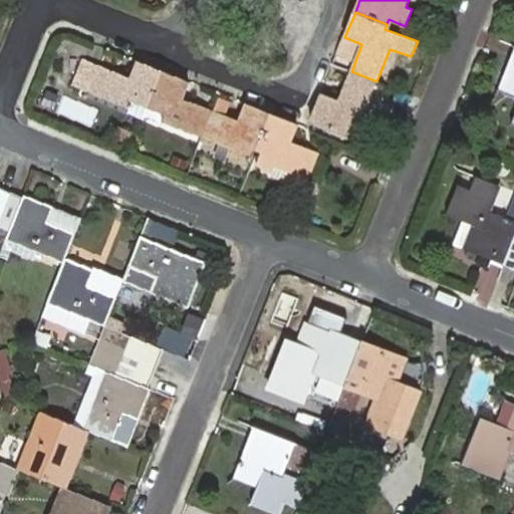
[(513,50),(499,88),(513,93),(513,120),(513,123),(513,50)]
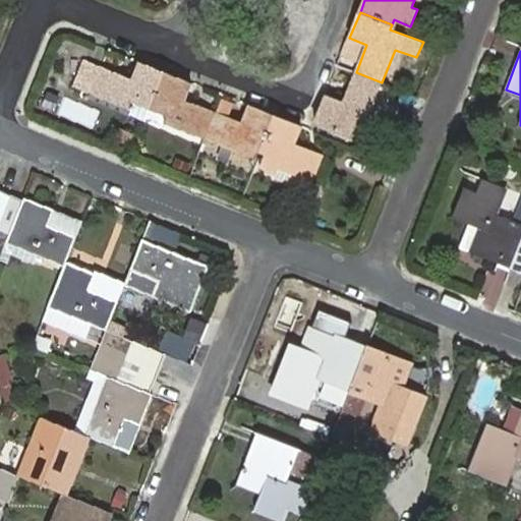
[(102,67),(85,60),(75,84),(92,92),(102,67)]
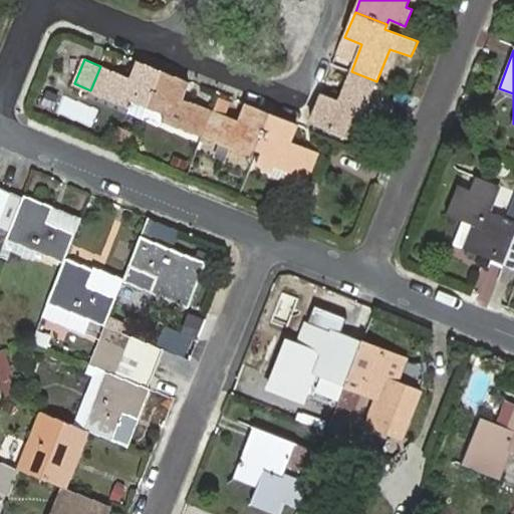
[(164,71),(139,60),(131,78),(100,66),(90,90),(130,106),(126,111),(145,119),(151,105),(164,71)]
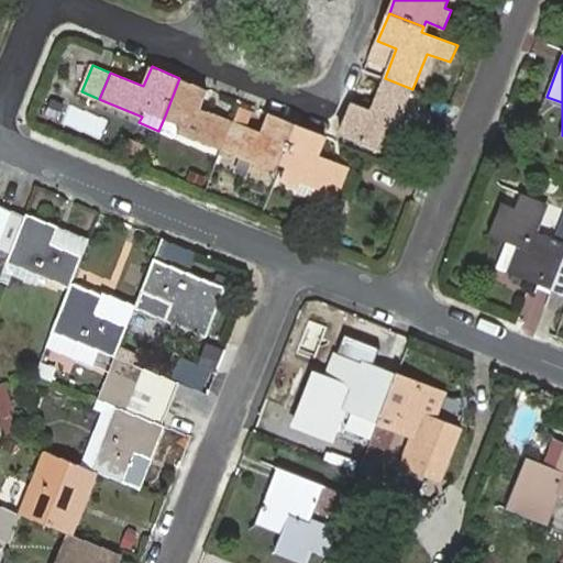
[(179,132),(222,148),(232,122),(200,109),(208,89),(179,78),(165,116),(183,123),(179,132)]
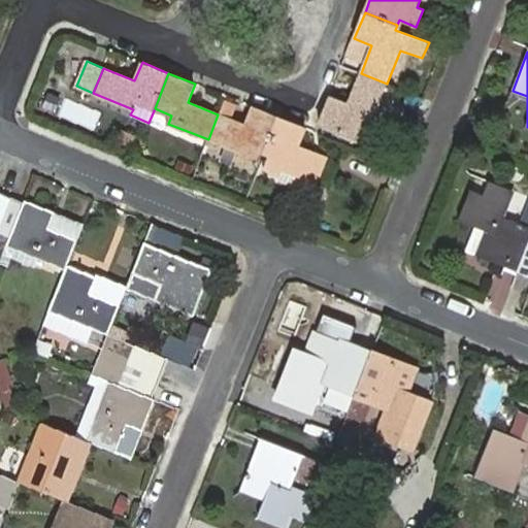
[(371,123),(387,84),(361,73),(349,104),(330,97),(320,125),(356,139),(364,121),(371,123)]
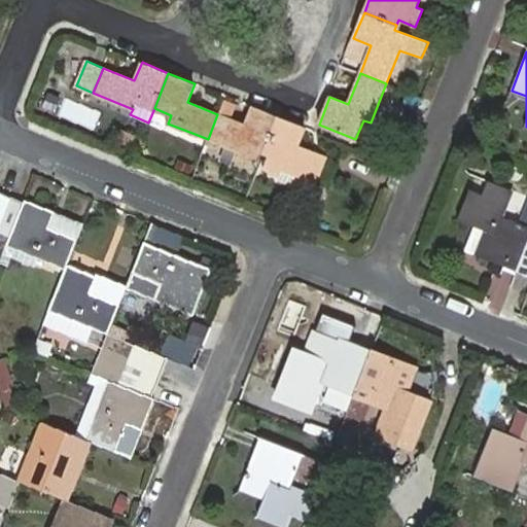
[(245,125),(217,114),(208,139),(241,153),(239,159),(254,165),(259,151),(265,153),(279,117),(252,107),(245,125)]
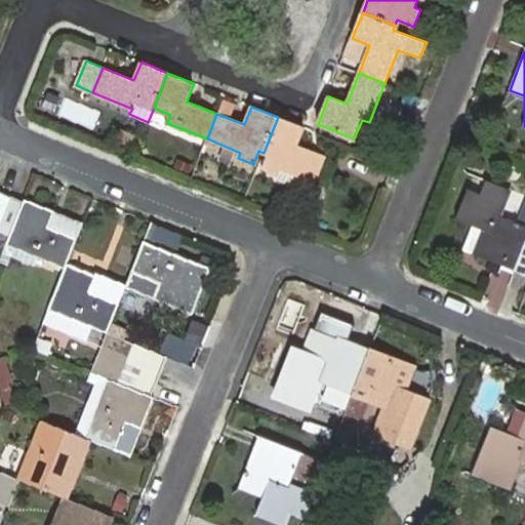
[(305,128),(278,117),(264,153),(269,155),(264,168),(279,174),(277,180),(312,194),(326,157),(297,146),(305,128)]
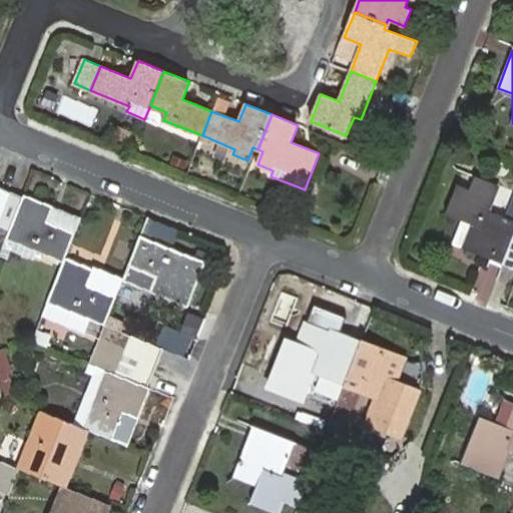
[(130,136),(116,130),(111,141),(126,147),(130,136)]
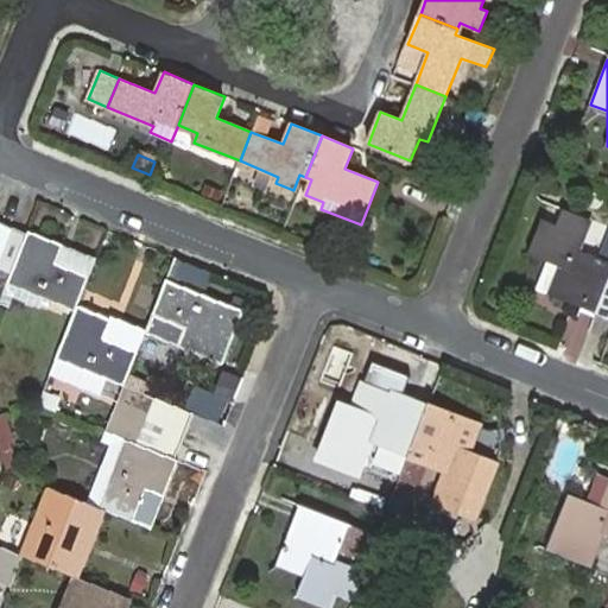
[(607,236),(600,258),(581,251),(593,221),(563,208),(557,223),(542,219),(529,253),(549,261),(537,291),(596,314),(607,284),(607,236)]
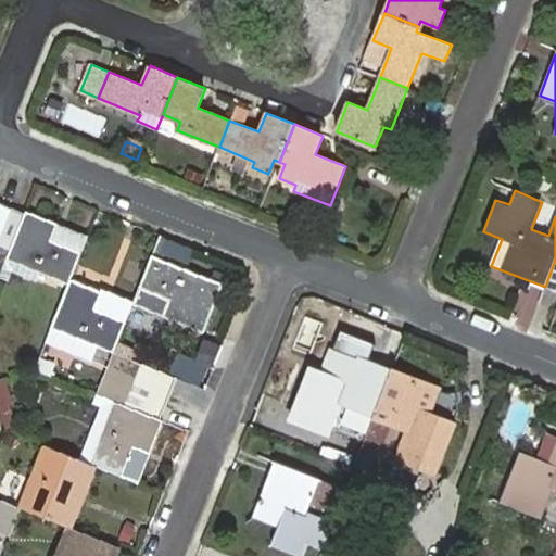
[(0,237),(12,207),(0,202),(0,237)]
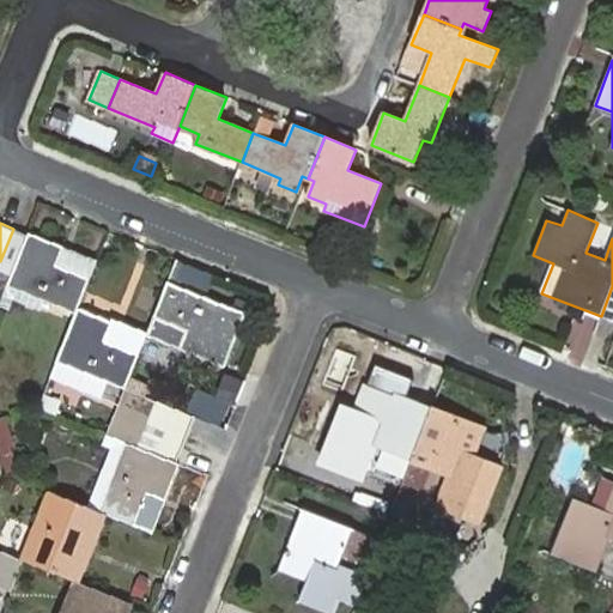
[(0,268),(13,273),(28,236),(13,229),(0,261),(0,268)]
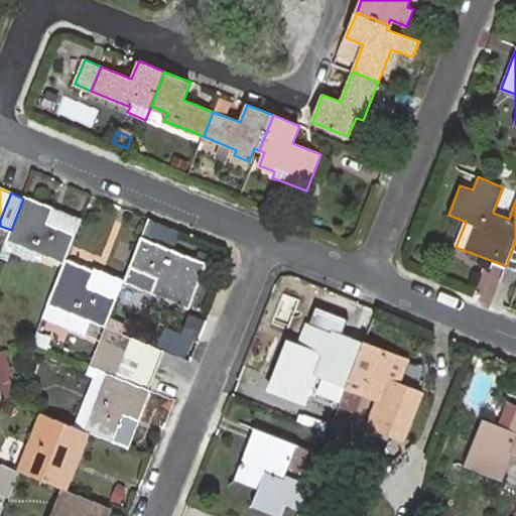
[(37,252),(65,263),(67,259),(83,218),(25,196),(23,199),(11,230),(7,240),(37,252)]
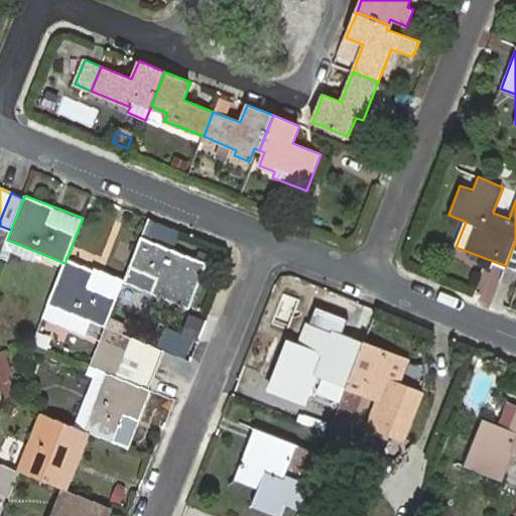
[(7,240),(11,230),(0,226),(0,256),(7,240)]
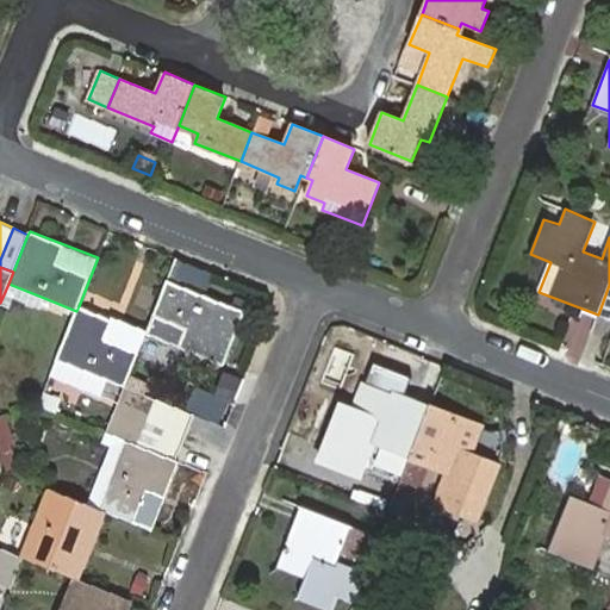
[(168,280),(147,332),(224,363),(246,311),(168,280)]
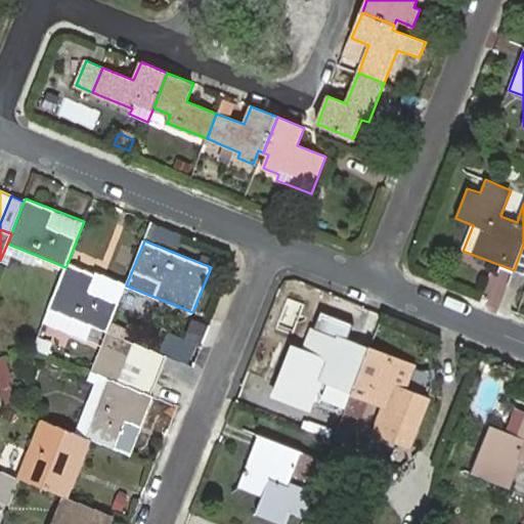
[(7,244),(0,260),(10,264),(12,257),(35,266),(38,256),(7,244)]
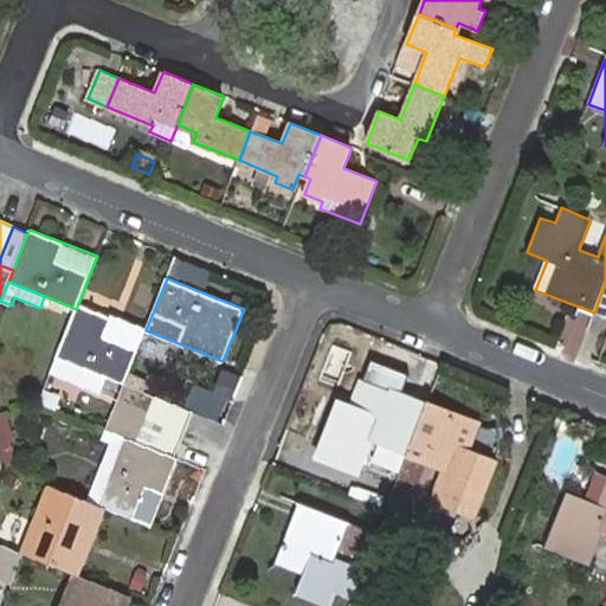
[(605,283),(594,313),(605,317),(605,283)]
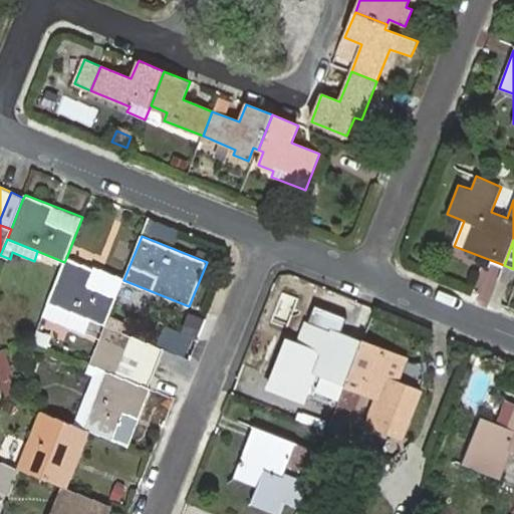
[(105,324),(123,280),(66,258),(64,262),(48,302),(105,324)]
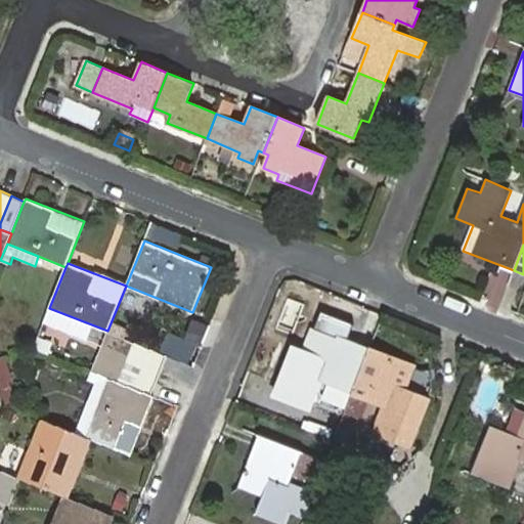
[(324,398),(347,407),(369,350),(314,329),(305,352),(293,348),(275,395),(310,408),(321,380),(331,383),(324,398)]
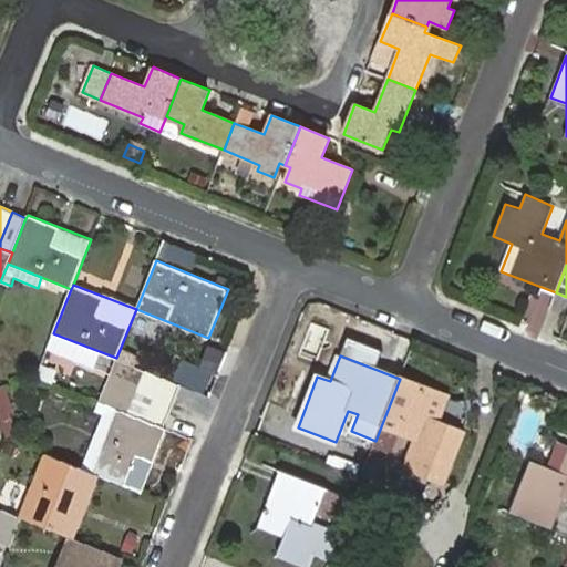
[(146,370),(116,358),(111,372),(141,384),(146,370)]
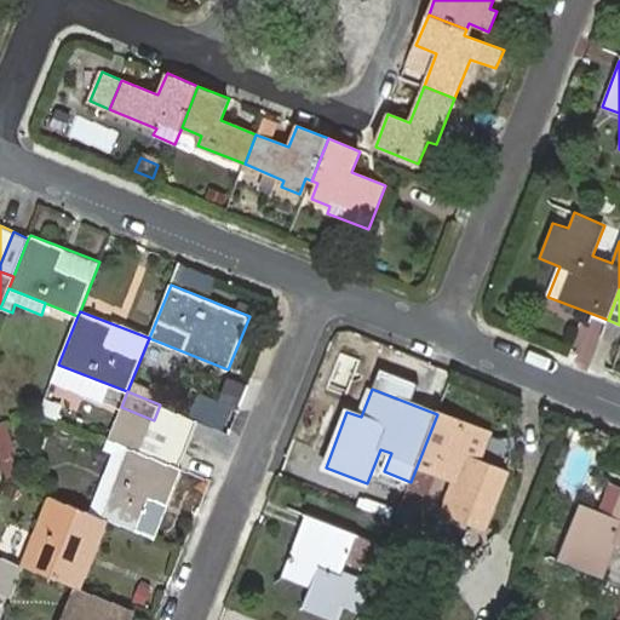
[(59,405),(47,400),(42,412),(55,415),(59,405)]
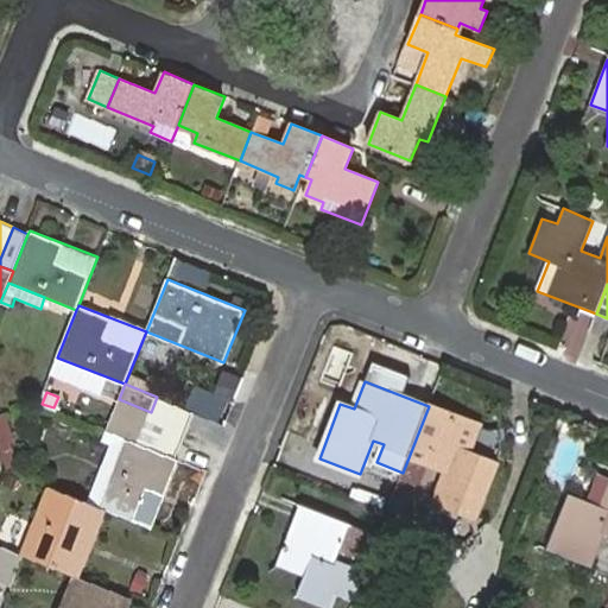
[(151,412),(188,428),(195,412),(157,397),(151,412)]
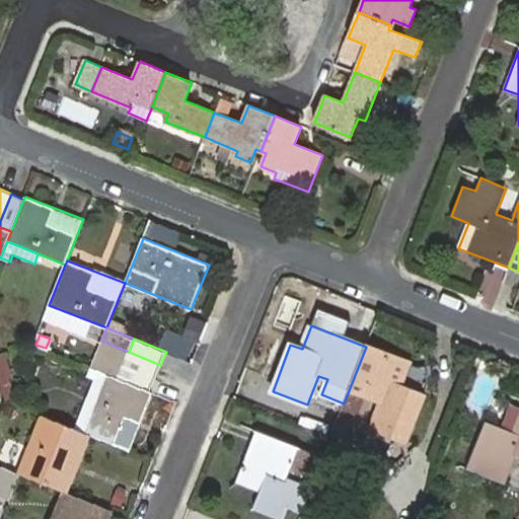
[(124,365),(129,352),(101,341),(96,354),(124,365)]
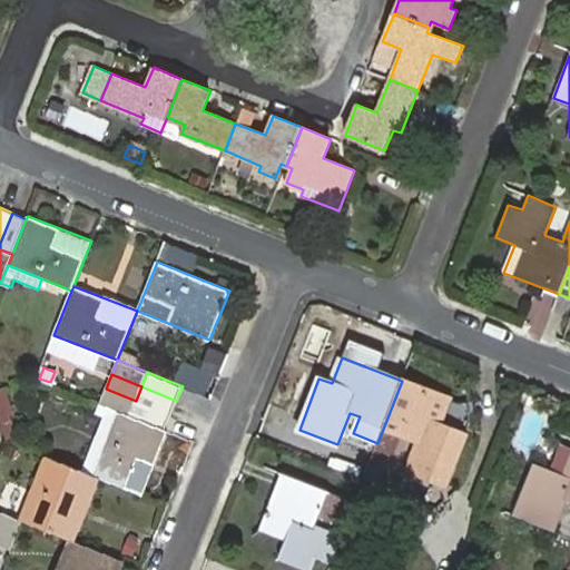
[(409,470),(446,484),(452,469),(450,468),(463,434),(426,420),(436,395),(402,381),(377,443),(373,454),(377,457),(380,450),(392,454),(400,434),(420,442),(409,470)]
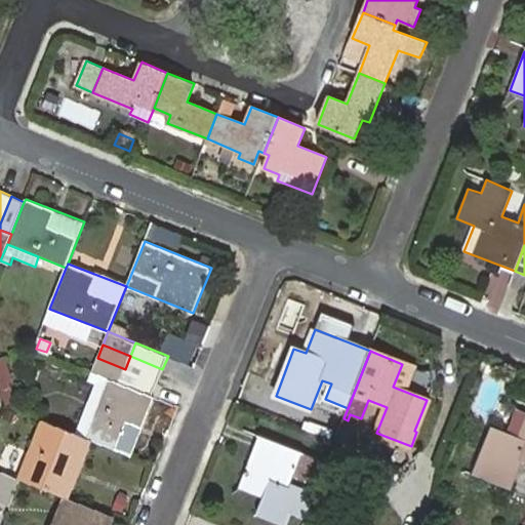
[(157,382),(162,369),(130,356),(125,369),(157,382)]
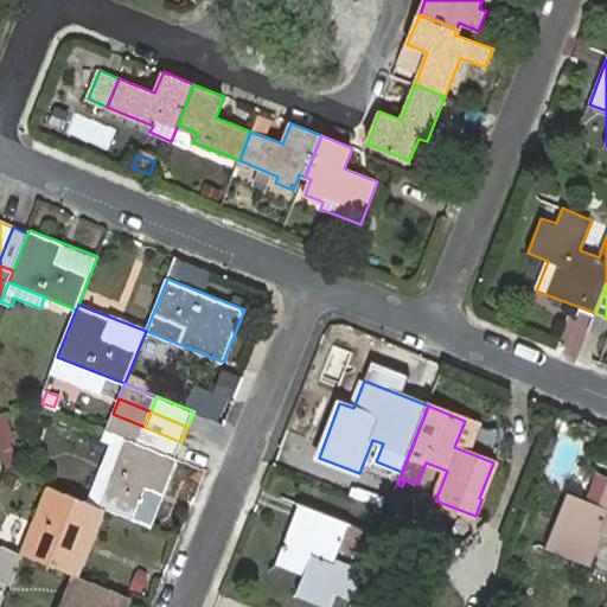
[(0,442),(1,446),(16,441),(7,414),(0,416),(0,442)]
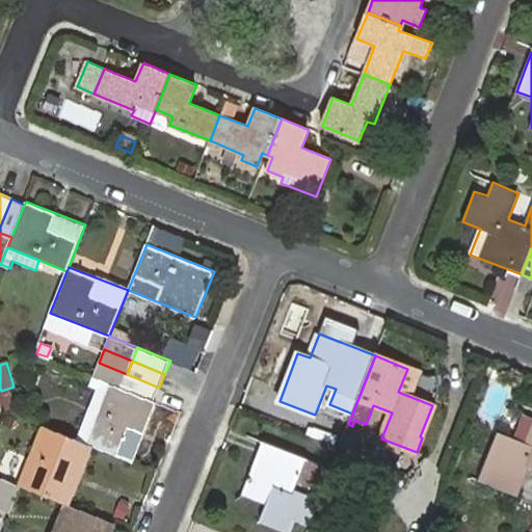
[(112,383),(121,388),(127,374),(99,363),(94,376),(112,383)]
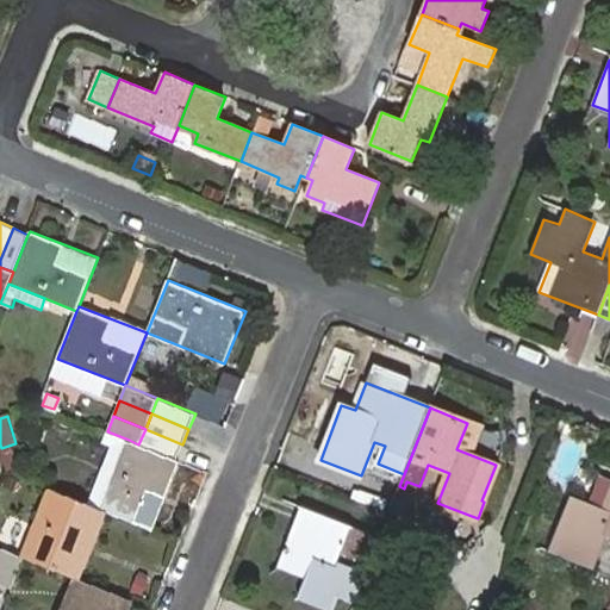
[(176,460),(182,444),(145,429),(138,444),(176,460)]
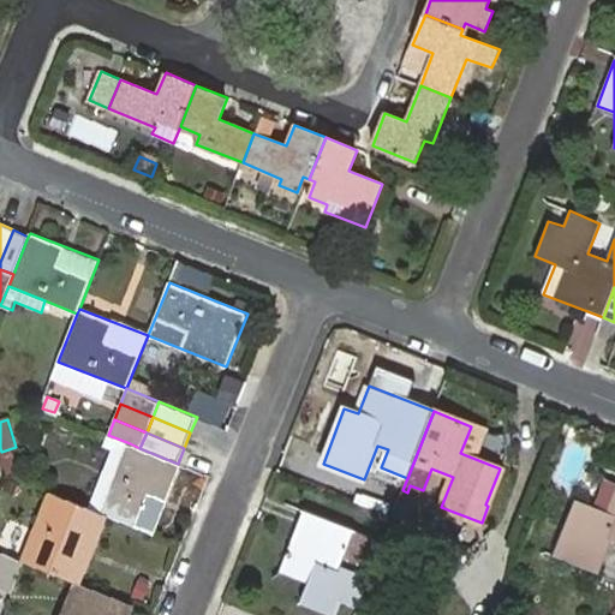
[(150,532),(178,464),(139,448),(130,443),(102,513),(105,514),(150,532)]
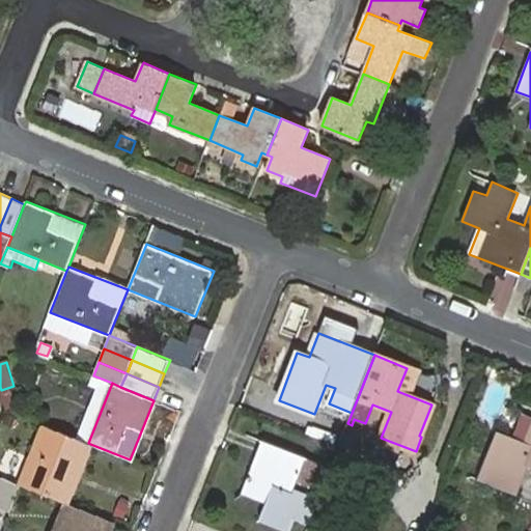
[(514,439),(500,432),(480,481),(514,495),(528,465),(530,466),(530,417),(525,415),(514,439)]
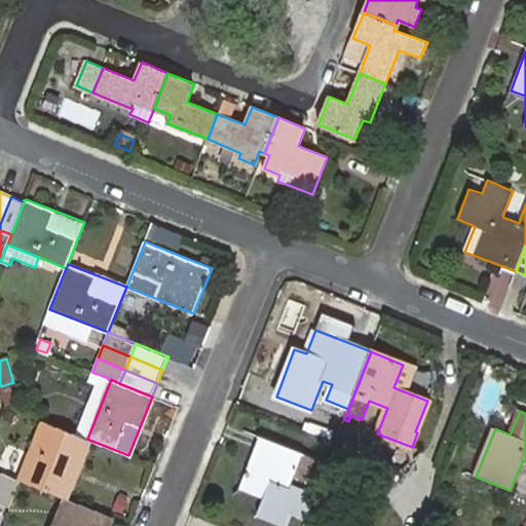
[(67,498),(89,440),(87,439),(44,421),(21,480),(65,498),(67,498)]
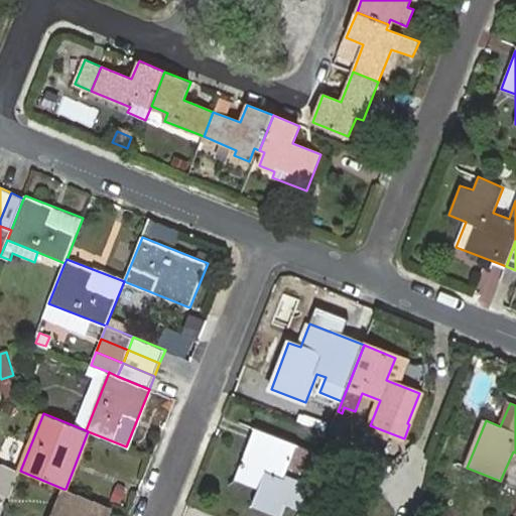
[(314,453),(255,428),(237,478),(260,487),(253,503),(282,514),(288,502),(301,508),(309,487),(284,477),(288,467),(306,474),(314,453)]
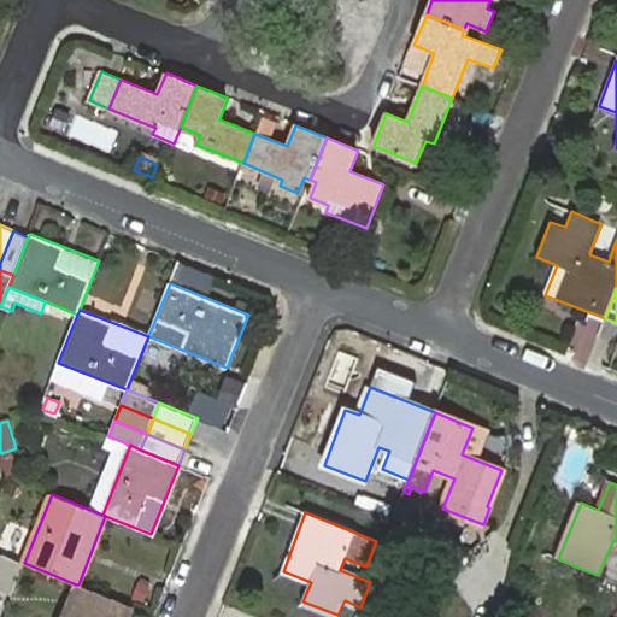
[(0,589),(11,594),(24,563),(9,557),(0,577),(0,589)]
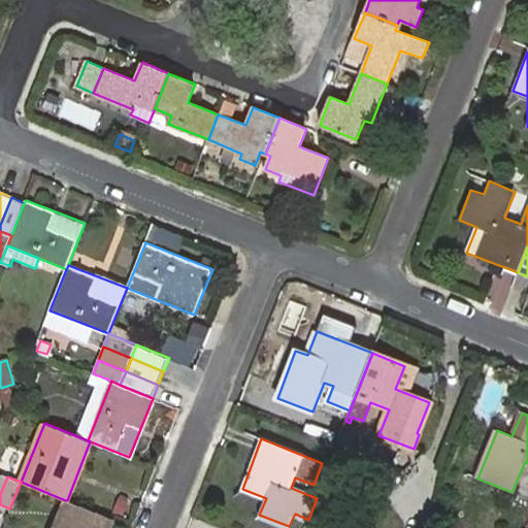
[(67,500),(65,500),(54,527),(109,527),(113,519),(67,500)]
